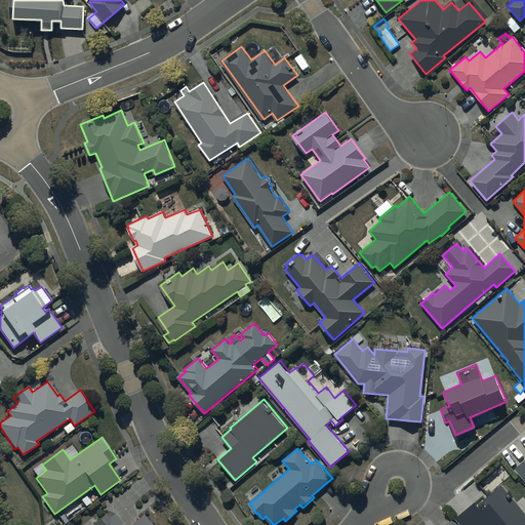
[(524,459),(515,469),(524,481),(524,459)]
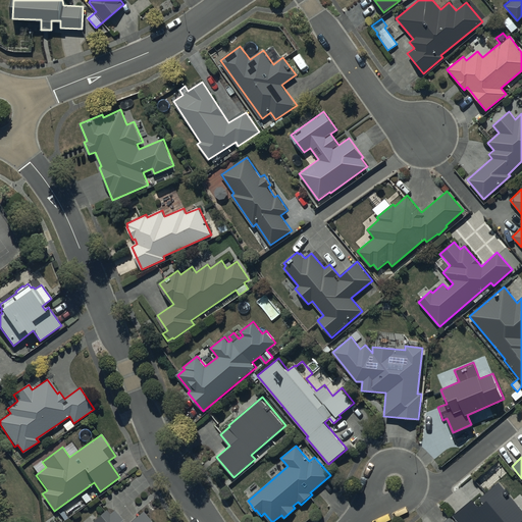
[(471,499),(453,515),(458,521),(521,521),(521,509),(498,482),(479,498),(483,502),(478,507),(471,499)]
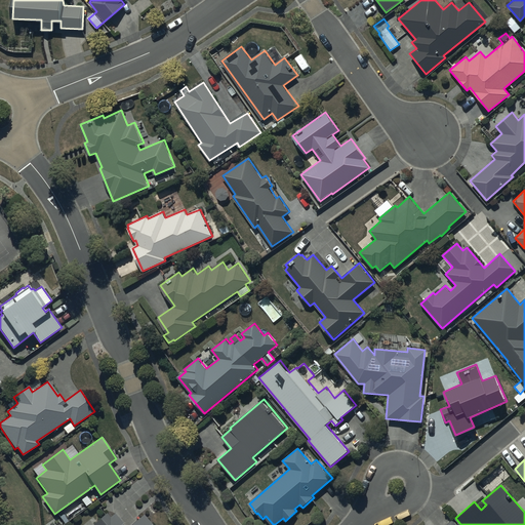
[(151,524),(144,514),(129,524),(122,524),(114,514),(110,517),(107,513),(93,524),(151,524)]
